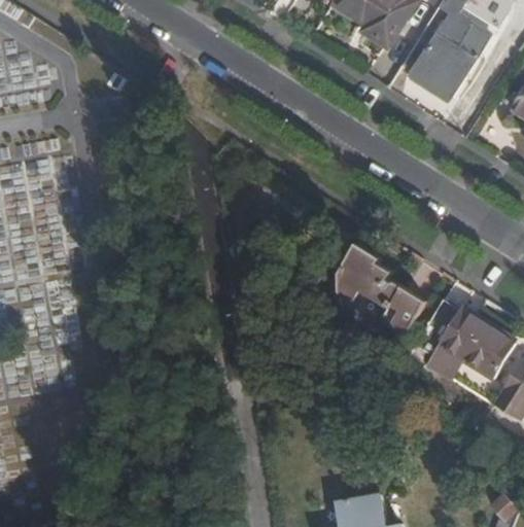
[(278,0),(271,13),(281,21),(293,1),(289,0),(278,0)]
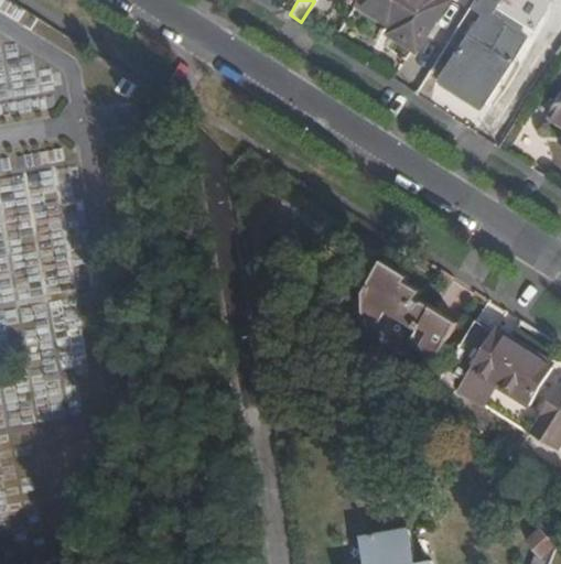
[(314,0),(314,1),(301,22),(316,31),(331,8),(319,0),(314,0)]
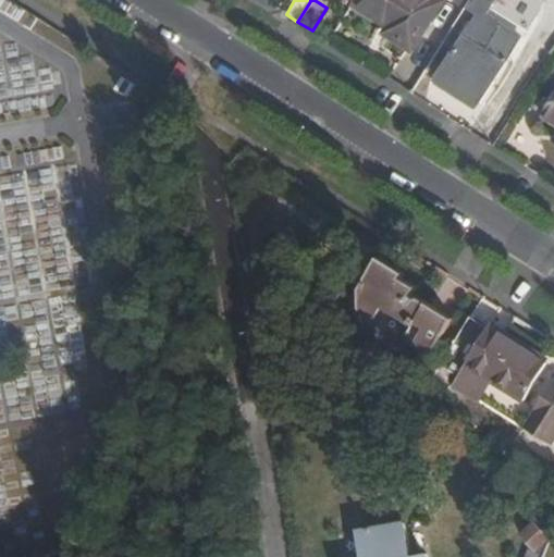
[(353,0),(351,4),(386,26),(383,34),(410,50),(442,1),(440,0),(353,0)]
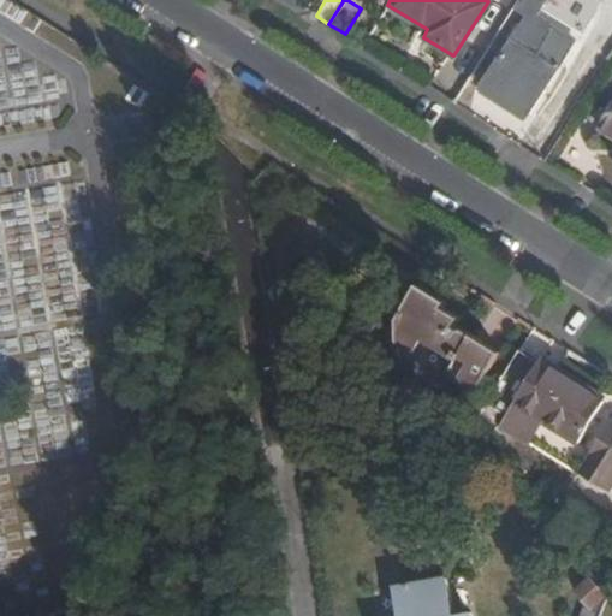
[(517,0),(514,7),(527,16),(481,87),(526,116),(572,42),(535,18),(546,0),(517,0)]
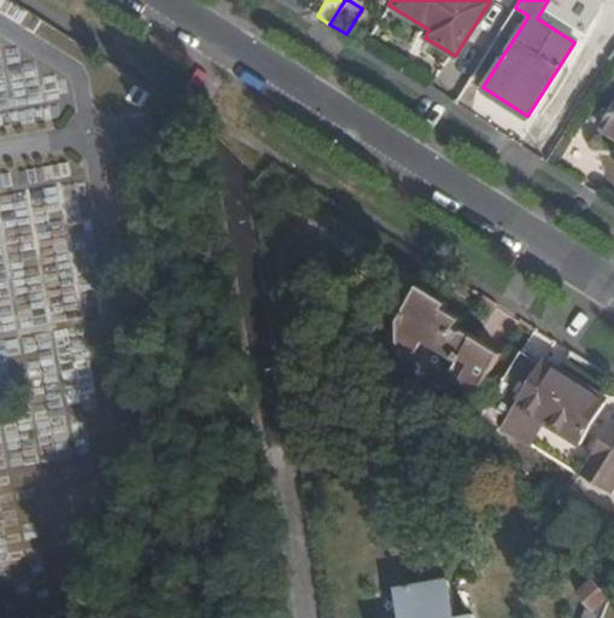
[(613,140),(613,101),(596,130),(613,140)]
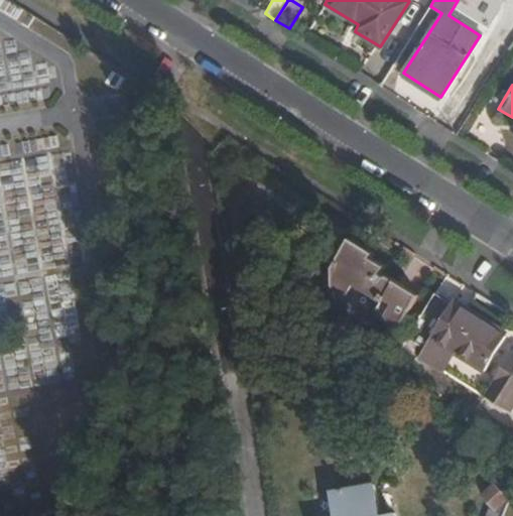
[(374,278),(381,266),(367,258),(370,253),(348,238),(327,269),(330,285),(345,294),(350,287),(375,303),(371,311),(395,327),(415,295),(386,277),(382,277),(379,282),(374,278)]
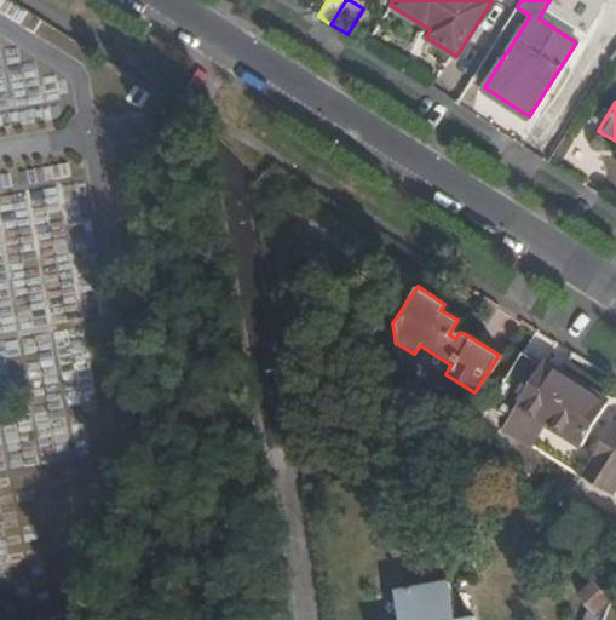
[(520,350),(487,407),(505,419),(514,403),(576,442),(602,401),(520,350)]
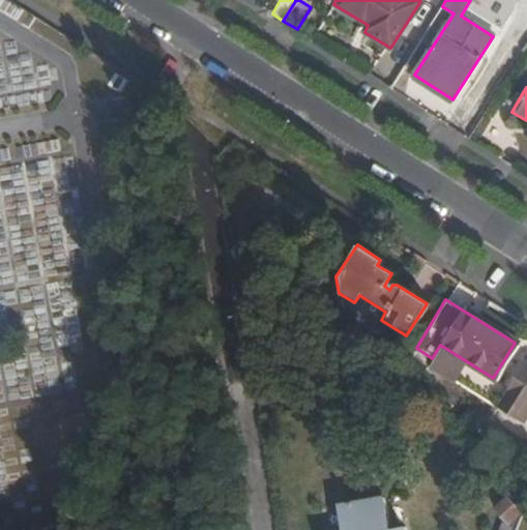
[(526,364),(524,362),(497,405),(521,420),(526,410),(526,364)]
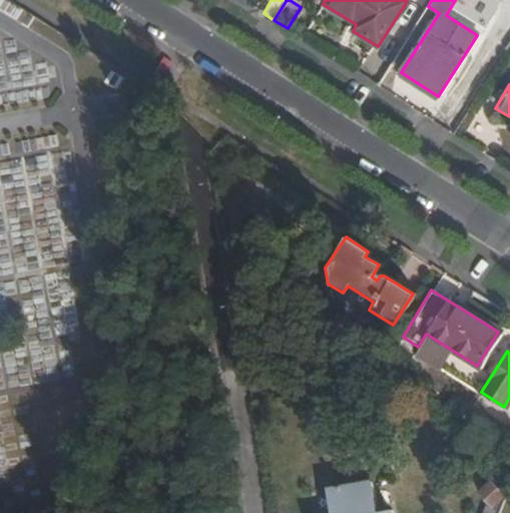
[(395,512),(394,507),(378,510),(373,481),(330,489),(333,512),(395,512)]
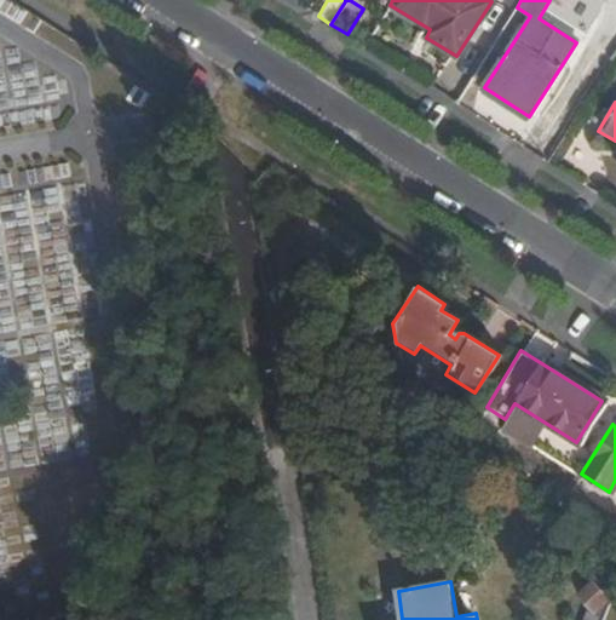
[(615,619),(615,596),(592,587),(579,619),(615,619)]
